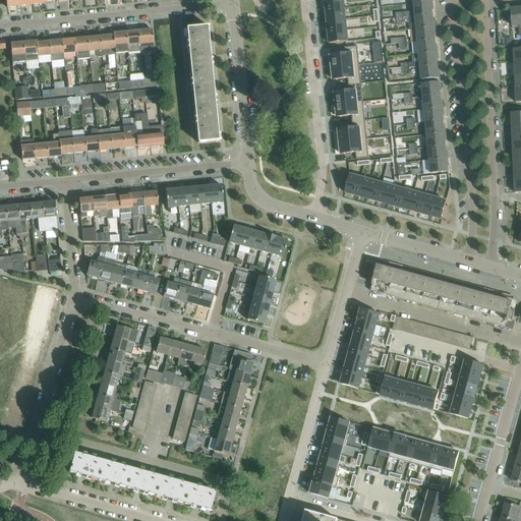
[(343,0),(325,0),(326,10),(344,8),(343,0)]
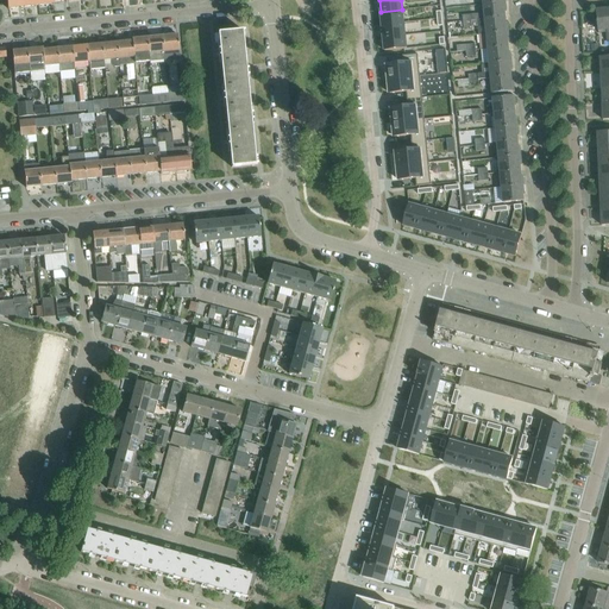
[(506,2),(483,5),(485,19),(506,17),(504,12),(507,12),(506,2)]
